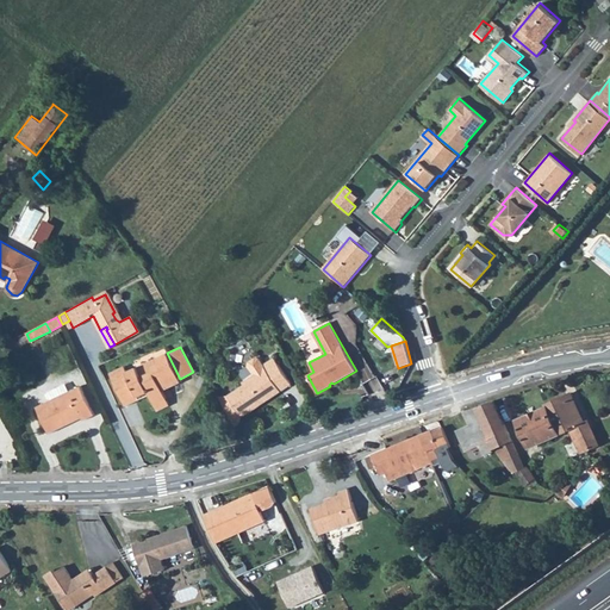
[(154,405),(167,398),(162,387),(165,386),(166,388),(181,381),(180,379),(167,353),(126,371),(124,366),(110,373),(125,405),(149,394),(154,405)]
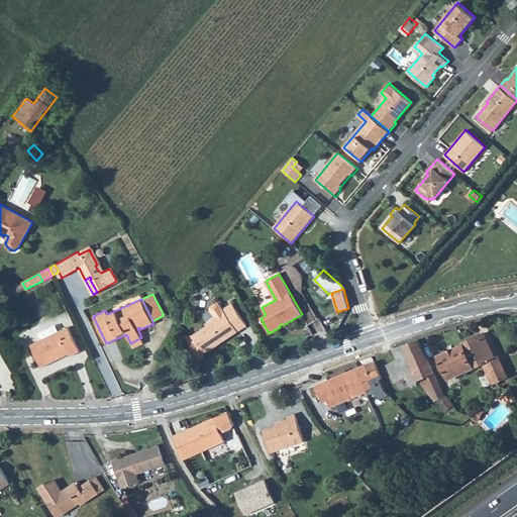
[(220,343),(218,341),(236,329),(238,331),(247,325),(231,303),(223,309),(220,304),(216,303),(211,307),(210,310),(205,314),(204,317),(208,322),(206,324),(207,326),(193,335),(205,353),(220,343)]
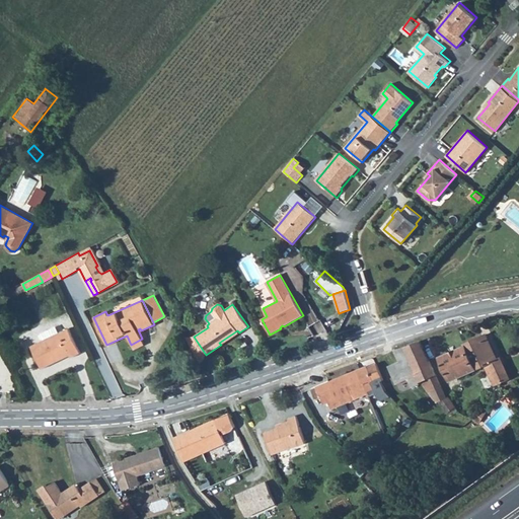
[(319,320),(311,324),(315,332),(324,327),(319,320)]
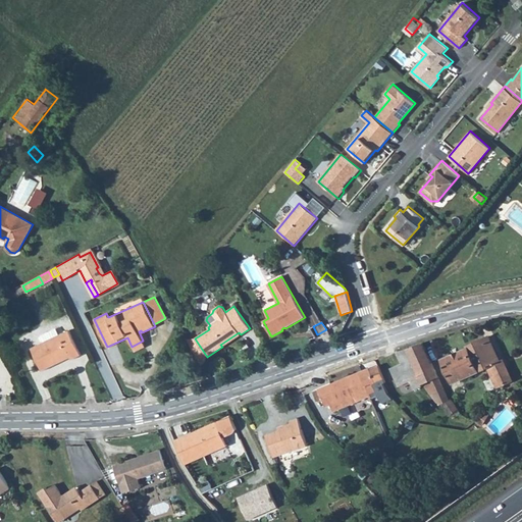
[(42,333),(45,340),(60,332),(58,326),(42,333)]
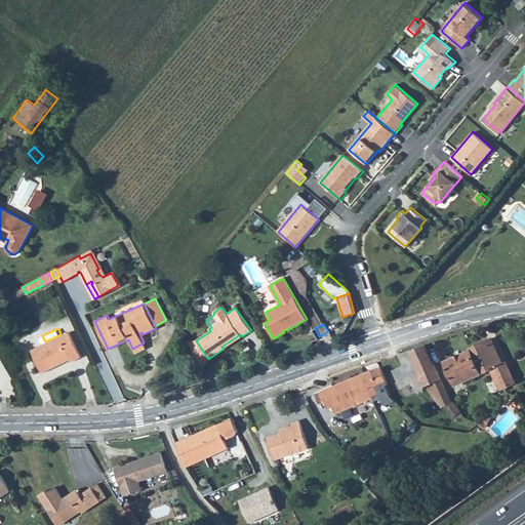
[(40,369),(69,357),(70,359),(71,361),(81,356),(70,331),(31,349),(40,369)]
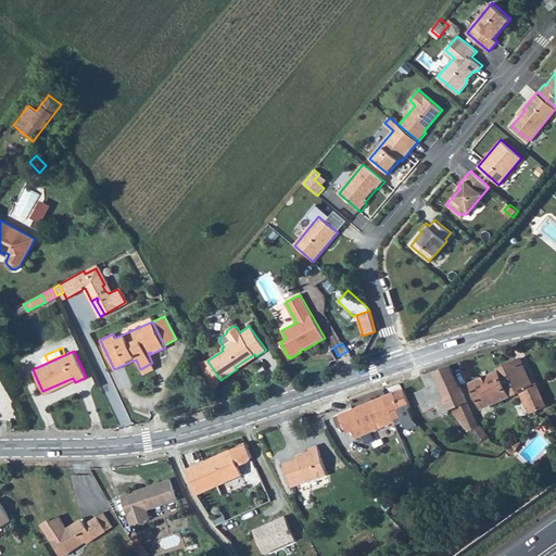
[(237,369),(256,356),(254,354),(235,367),(237,369)]
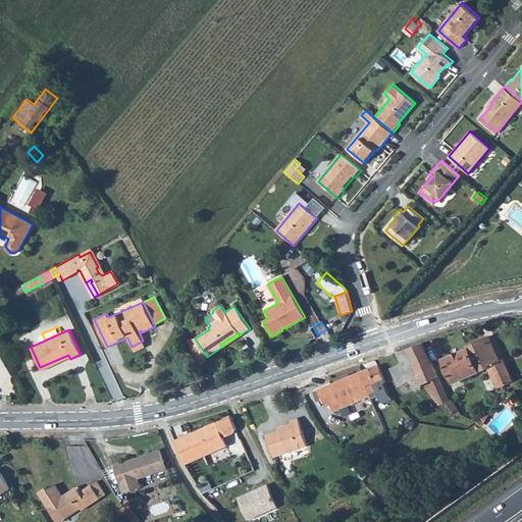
[(207,357),(195,338),(187,340),(201,365),(205,362),(207,357)]
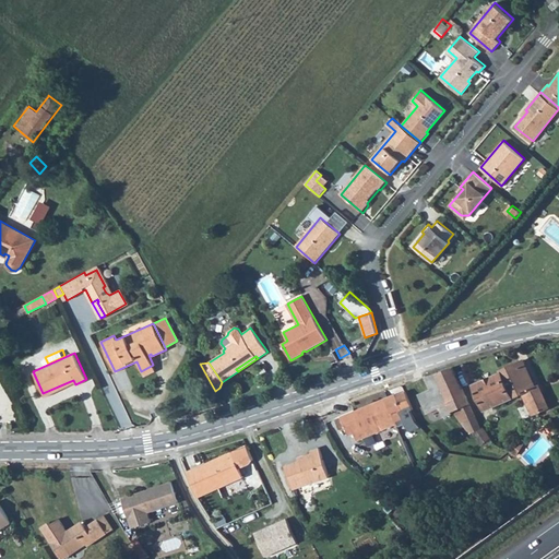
[(516,364),(499,371),(500,372),(473,385),(484,411),(521,393),(532,415),(547,407),(537,387),(534,388),(523,365),(519,367),(516,364)]
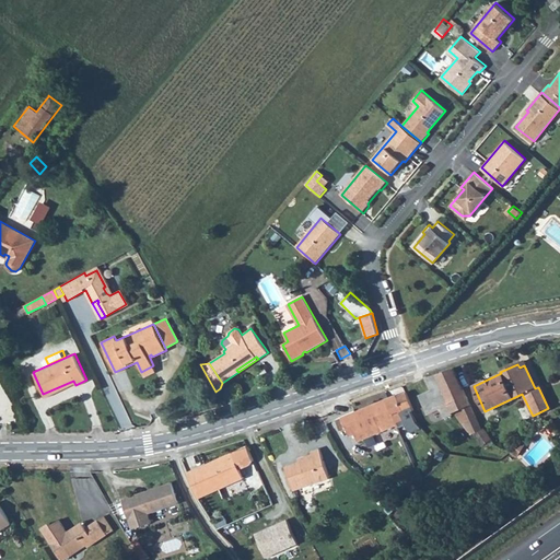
[(141,372),(143,376),(155,370),(153,365),(141,372)]
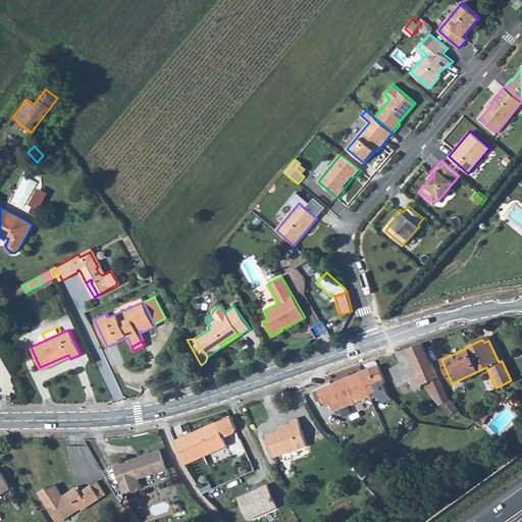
[(397,352),(406,372),(416,367),(424,385),(425,386),(426,389),(436,403),(445,408),(445,409),(449,416),(451,415),(458,410),(450,399),(448,400),(423,343),(397,352)]
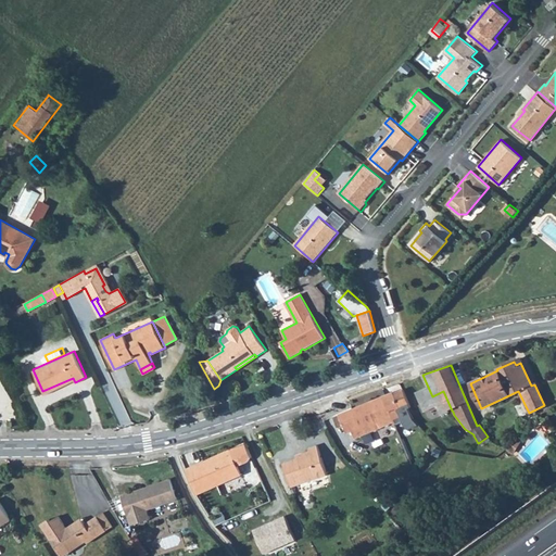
[(409,379),(419,402),(432,396),(422,375),(409,379)]
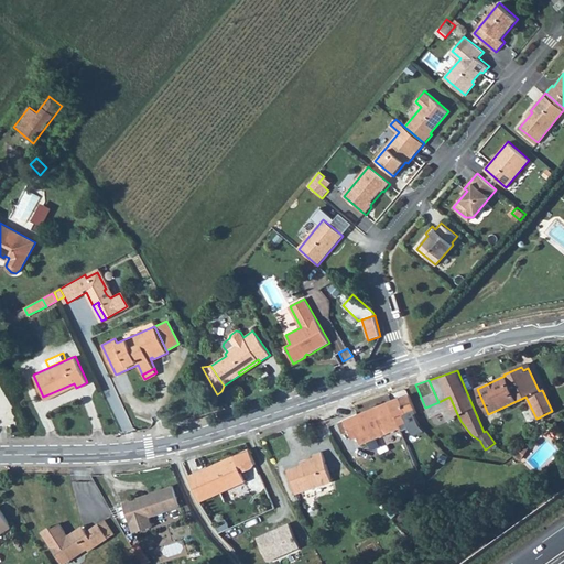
[(43,397),(45,400),(75,386),(74,383),(43,397)]
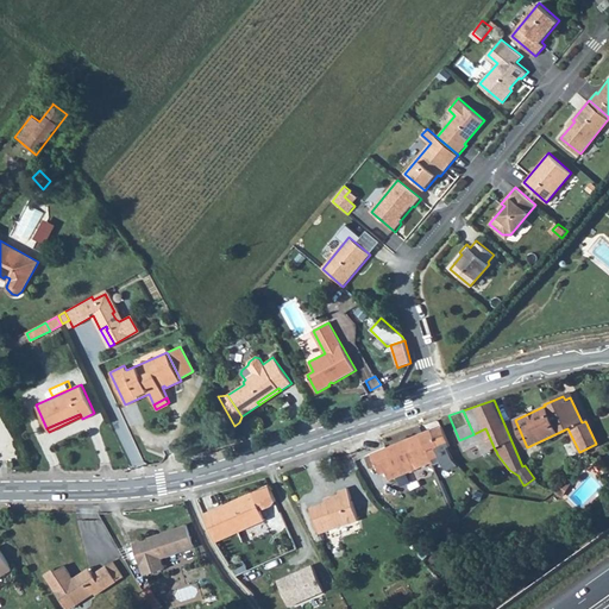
[(385,472),(388,481),(429,462),(432,465),(439,462),(441,464),(452,459),(447,447),(450,446),(441,427),(432,431),(431,429),(408,439),(415,458),(384,471),(385,472)]
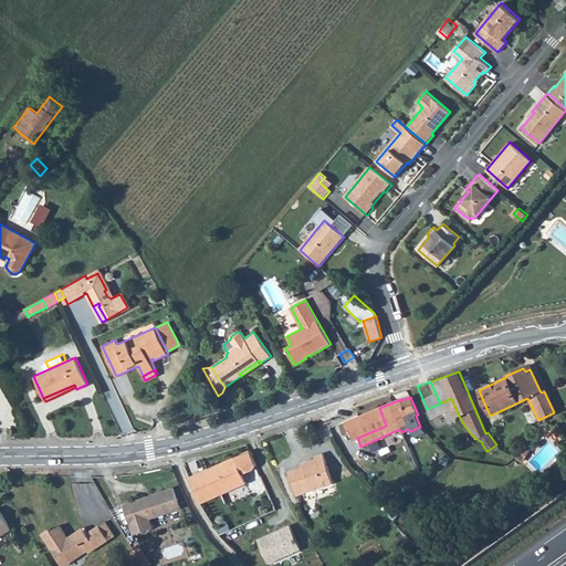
[(427,409),(431,419),(444,412),(449,422),(460,418),(451,398),(440,404),(427,409)]
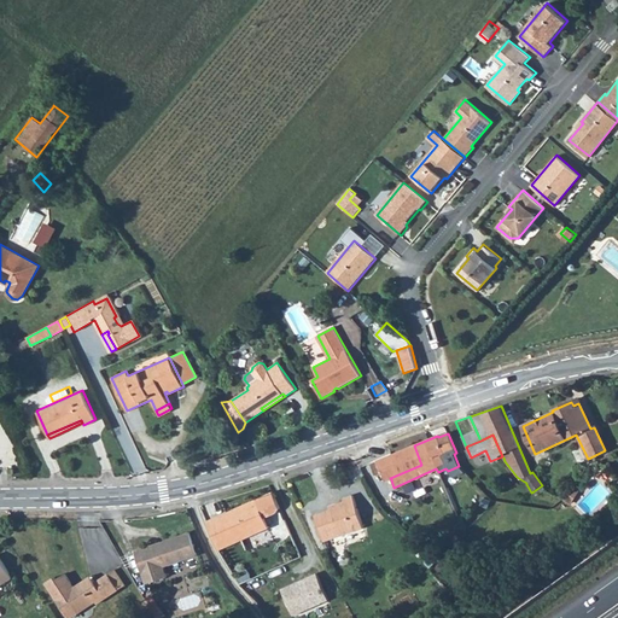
[(372,464),(377,476),(383,473),(386,482),(391,479),(390,478),(421,465),(414,445),(372,464)]
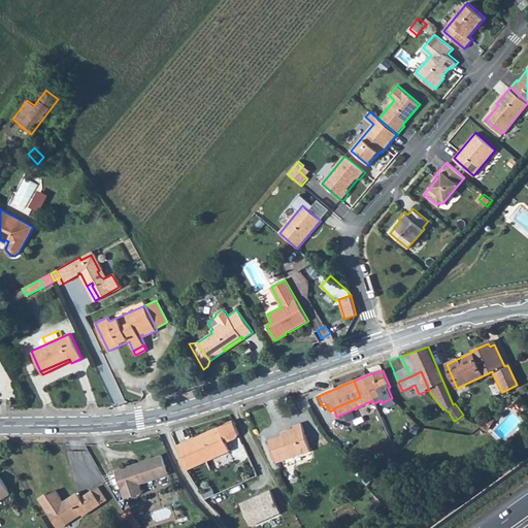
[(456,420),(458,424),(465,419),(463,415),(456,420)]
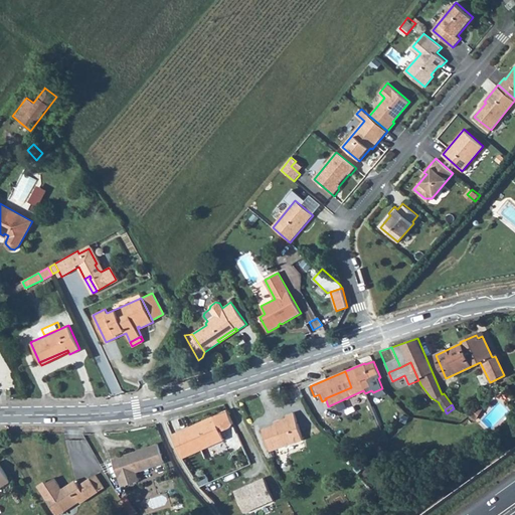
[(469,415),(474,419),(481,409),(476,406),(469,415)]
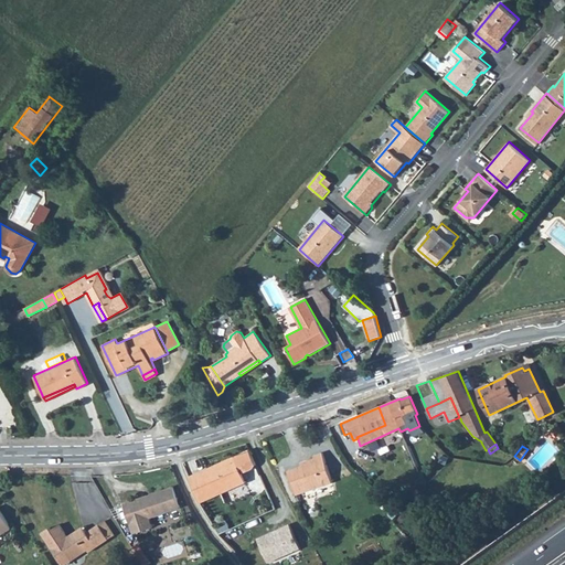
[(190,476),(201,501),(246,481),(242,470),(256,465),(249,449),(190,476)]
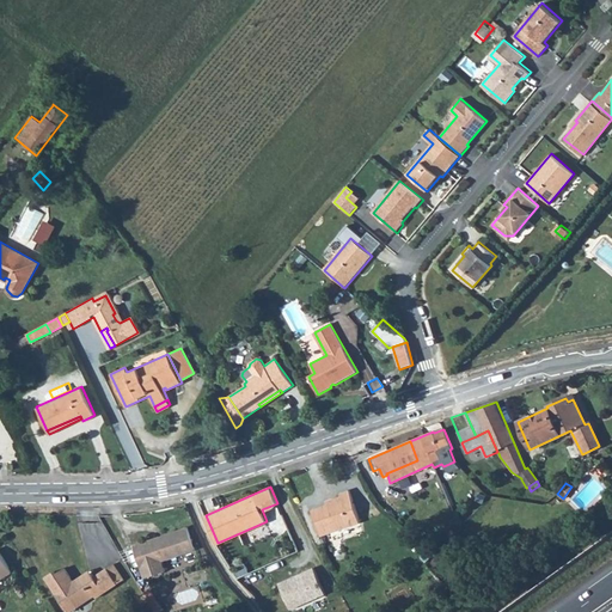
[(326,505),(312,509),(320,536),(360,522),(349,490),(340,494),(340,496),(330,500),(331,503),(326,505)]
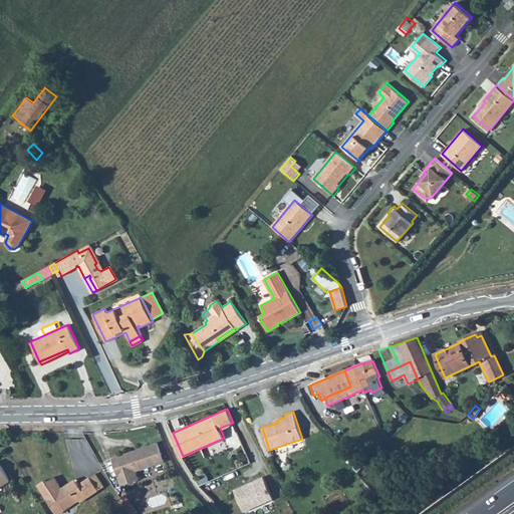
[(157,440),(112,458),(123,485),(141,478),(138,470),(165,459),(157,440)]
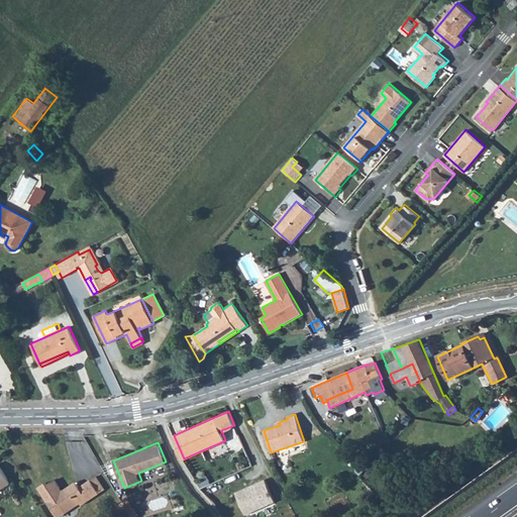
[(0,489),(10,483),(0,466),(0,489)]
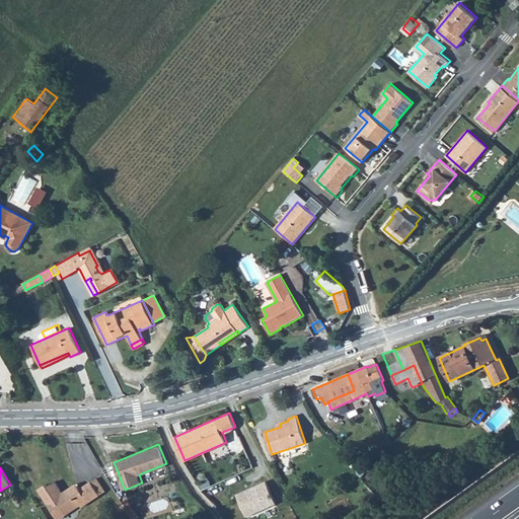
[(80,489),(89,502),(100,495),(105,492),(97,478),(80,489)]
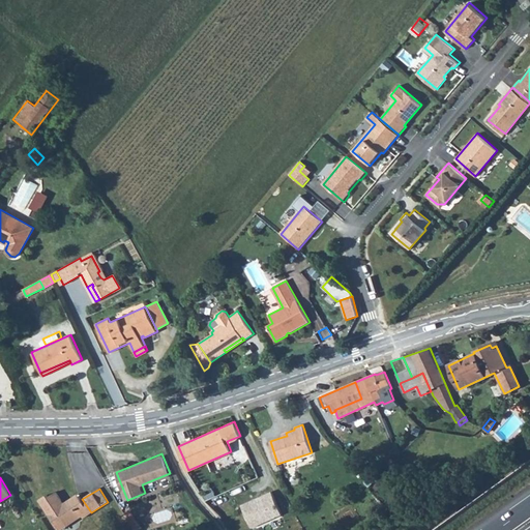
[(56,525),(62,521),(66,526),(83,516),(84,518),(91,512),(82,499),(76,503),(74,500),(66,505),(64,503),(56,492),(49,497),(47,494),(39,499),(56,525)]
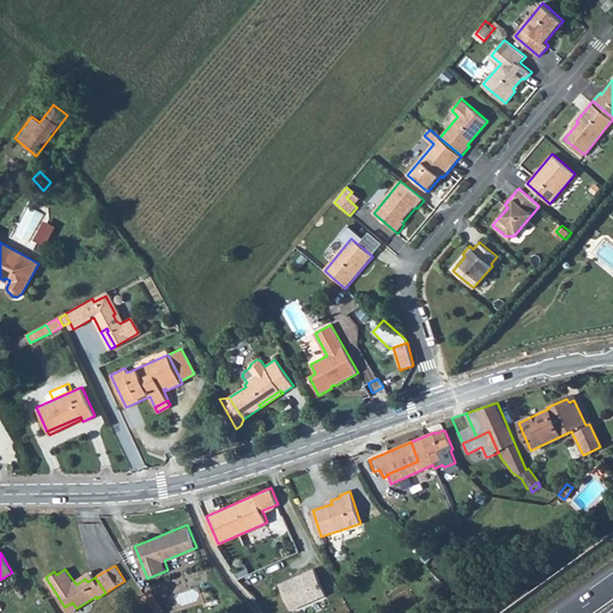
[(316,569),(281,584),(292,611),(328,596),(316,569)]
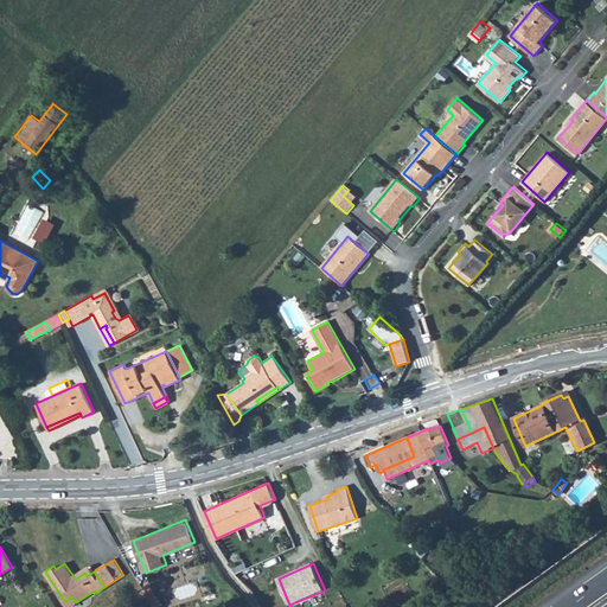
[(74,576),(76,579),(84,573),(87,576),(94,572),(90,566),(74,576)]
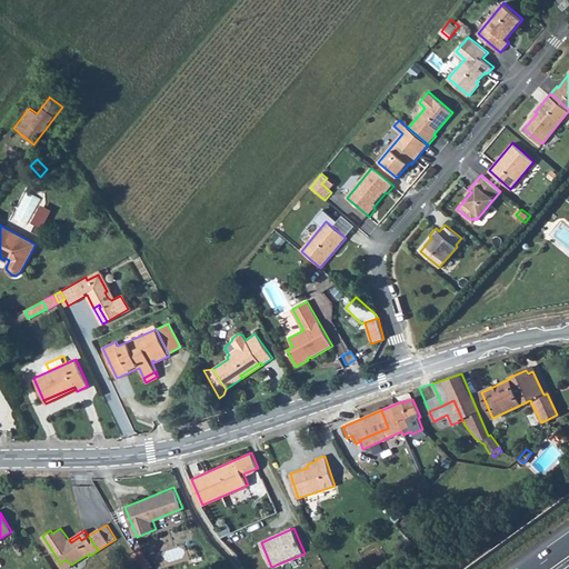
[(60,563),(63,568),(65,568),(71,565),(67,559),(60,563)]
